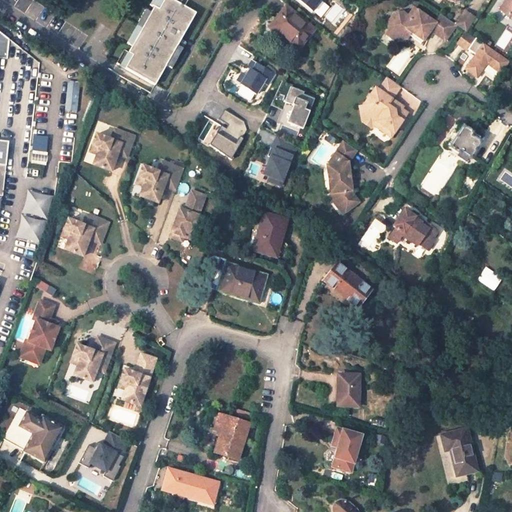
[(162,0),(157,10),(153,8),(149,14),(131,48),(127,55),(132,57),(124,70),(155,86),(166,66),(180,40),(194,14),(169,0),(162,0)]
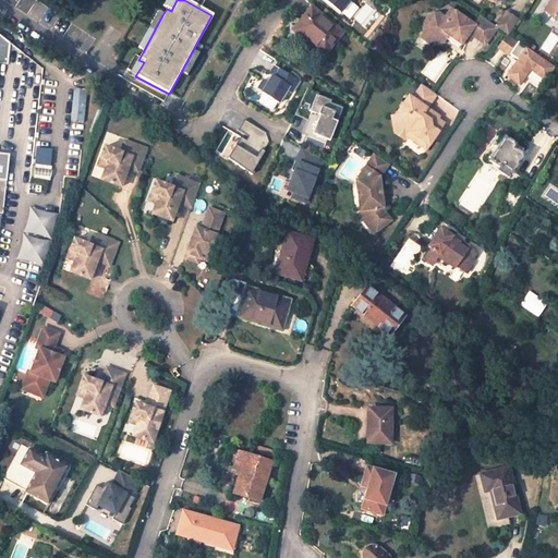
[(167,9),(171,11),(177,0),(165,0),(161,5),(167,9)]
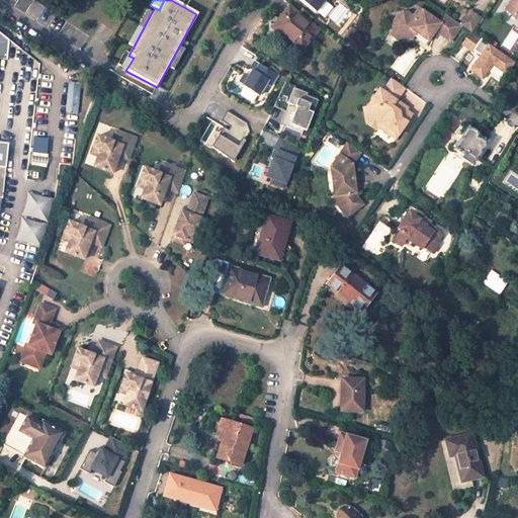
[(300,0),(316,11),(324,0),(300,0)]
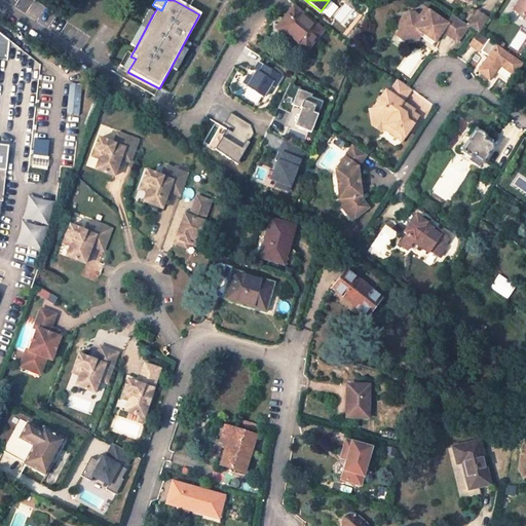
[(520,0),(514,11),(517,12),(525,0),(520,0)]
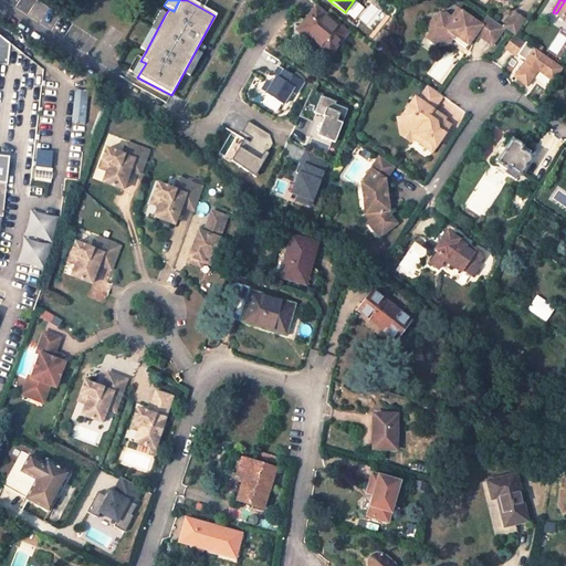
[(565,0),(556,13),(565,20),(565,0)]
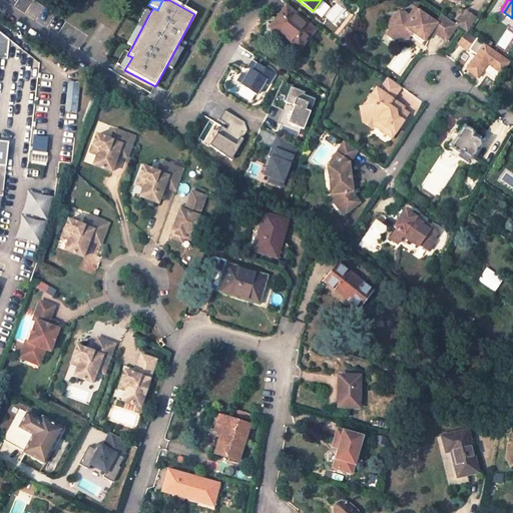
[(315,29),(287,7),(270,27),(298,50),(315,29)]
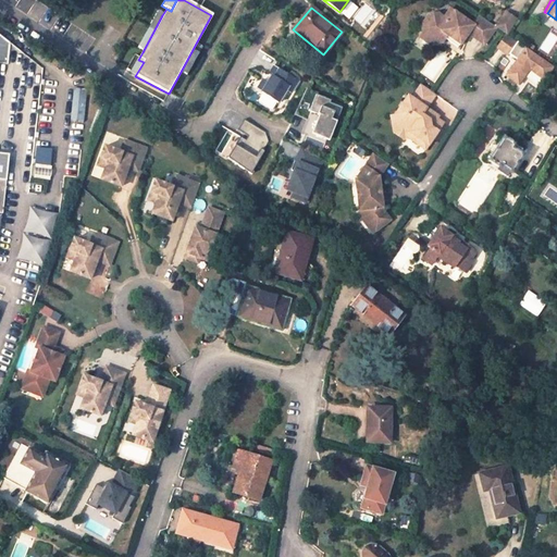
[(448,35),(460,44),(461,45),(470,35),(485,46),(498,28),(496,27),(481,16),(474,26),(452,11),(445,19),(438,14),(430,15),(422,27),(423,34),(429,38),(431,46),(443,42),(446,39),(448,35)]
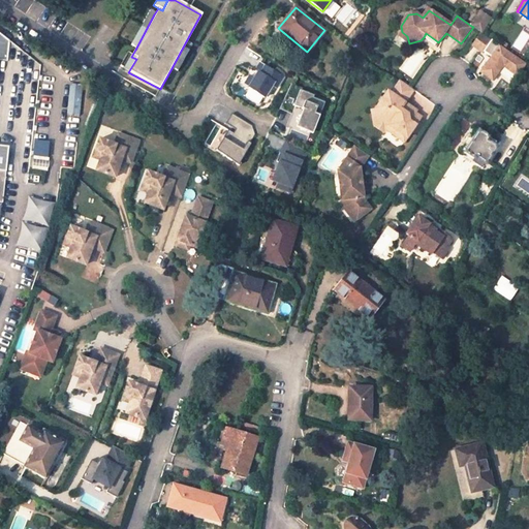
[(130,47),(135,50),(154,14),(149,11),(130,47)]
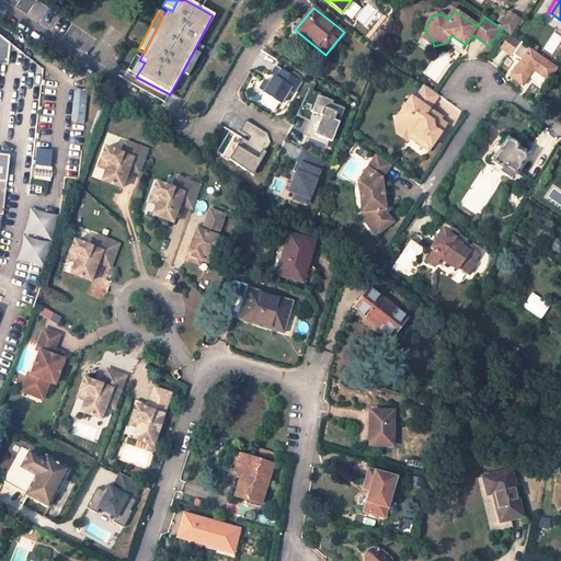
[(511,13),(500,27),(502,29),(506,32),(510,26),(515,30),(521,21),(511,13)]
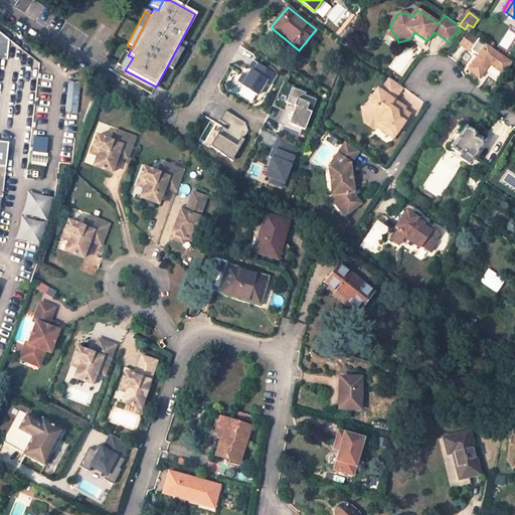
[(473,27),(468,24),(465,29),(465,30),(468,32),(470,33),(473,27)]
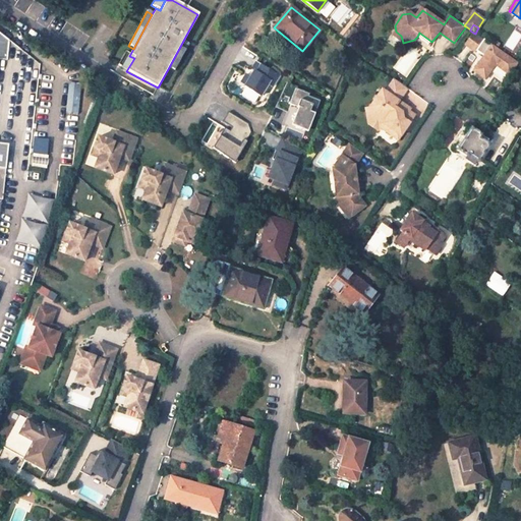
[(358,31),(352,29),(349,38),(355,40),(358,31)]
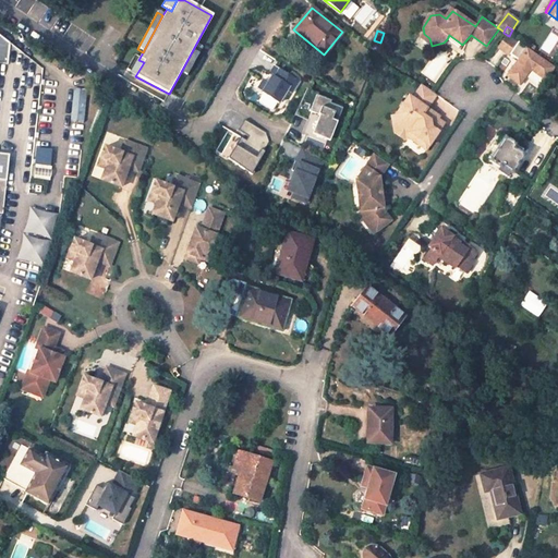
[(421,38),(432,46),(429,38),(424,34),(421,38)]
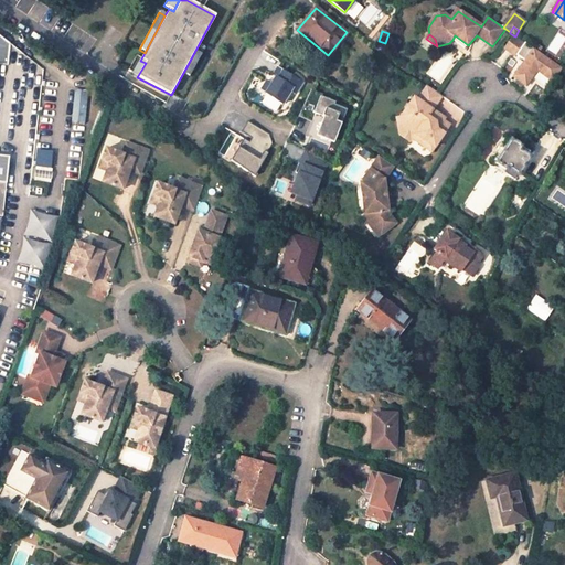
[(452,40),(465,49),(467,44),(455,35),(452,40)]
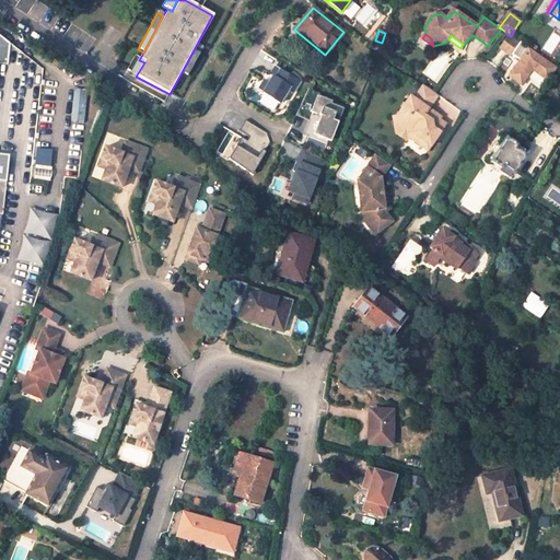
[(509,35),(500,48),(511,57),(512,55),(520,43),(511,36),(509,35)]
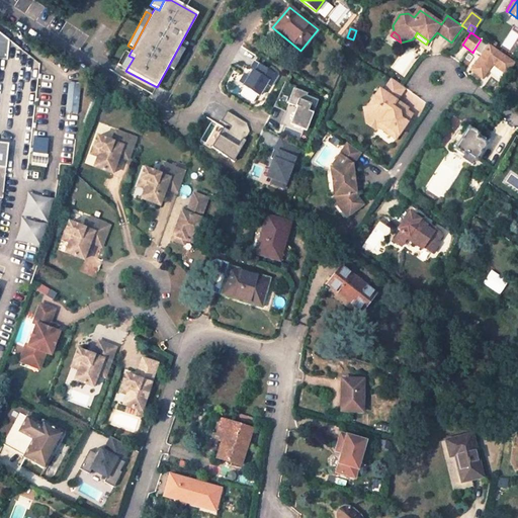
[(0,199),(2,200),(5,170),(28,172),(38,65),(0,38),(0,199)]
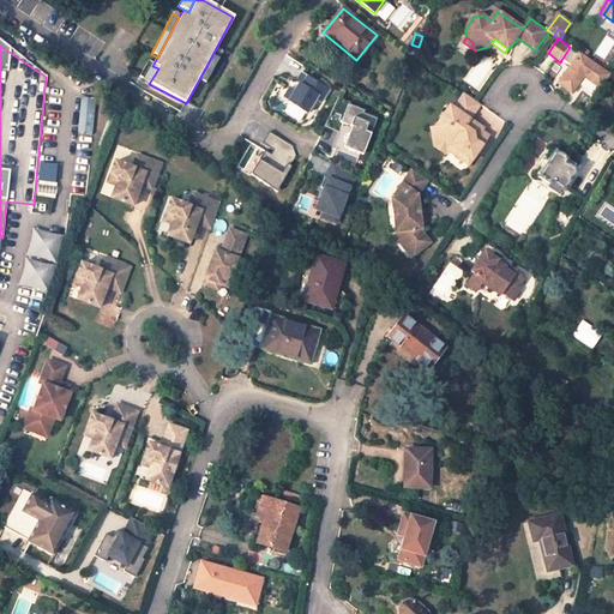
[(581,54),(570,47),(561,60),(571,66),(581,54)]
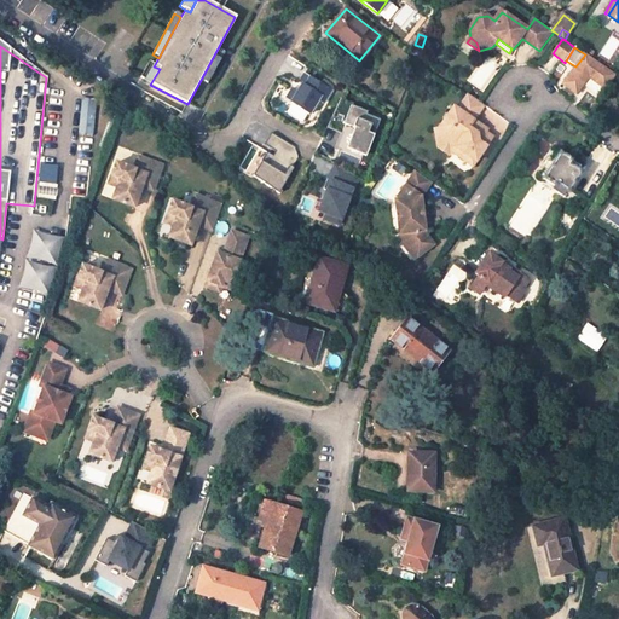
[(207,85),(224,52),(218,48),(201,80),(207,85)]
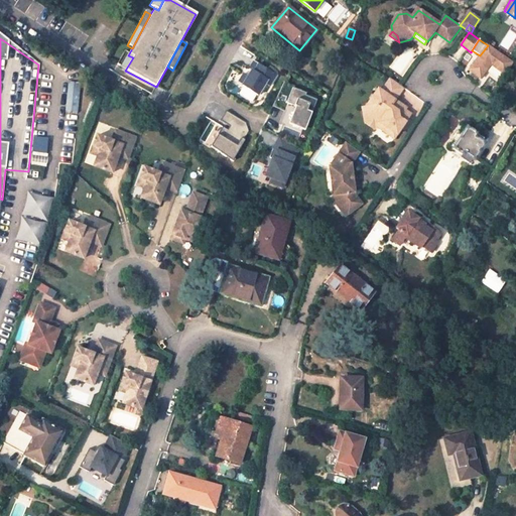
[(480,55),(470,71),(480,79),(481,79),(491,65),(507,75),(513,63),(510,60),(488,45),(480,55)]
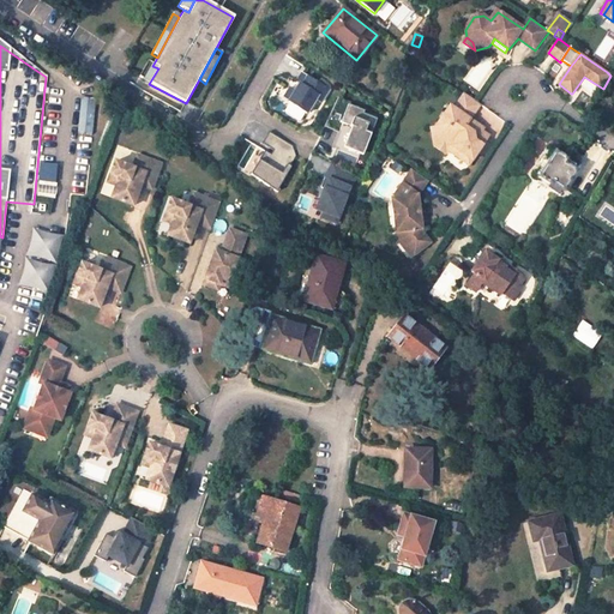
[(139,78),(149,84),(158,68),(152,66),(148,62),(139,78)]
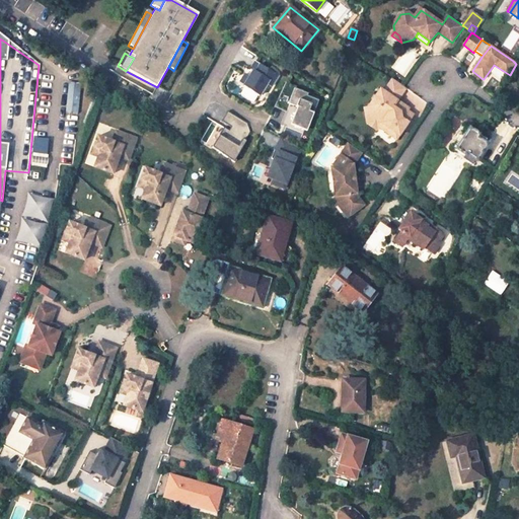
[(280,78),(257,63),(252,70),(255,72),(251,78),(246,75),(240,84),(260,98),(268,86),(272,89),(280,78)]
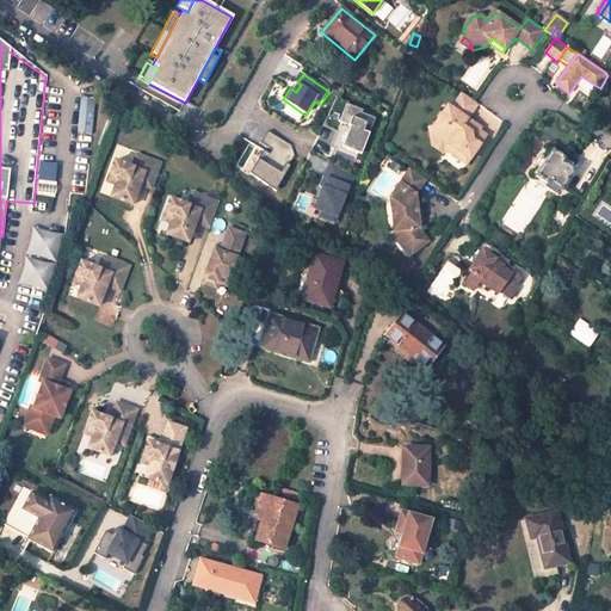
[(448,105),(433,127),(436,136),(448,144),(445,150),(467,165),(487,136),(479,131),(471,131),(470,125),(471,122),(468,118),(477,103),(475,102),(462,92),(452,107),(448,105)]
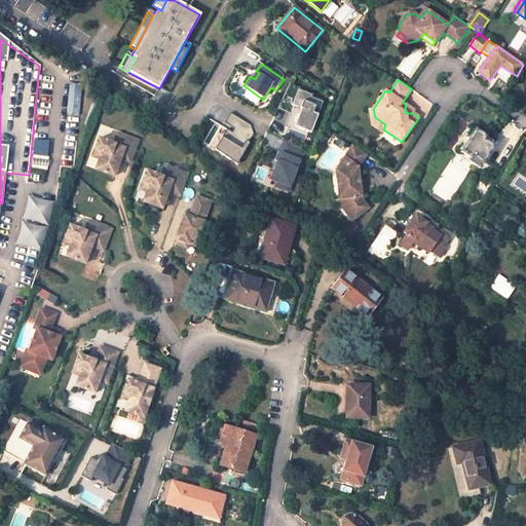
[(79,113),(80,82),(66,82),(66,113),(79,113)]
